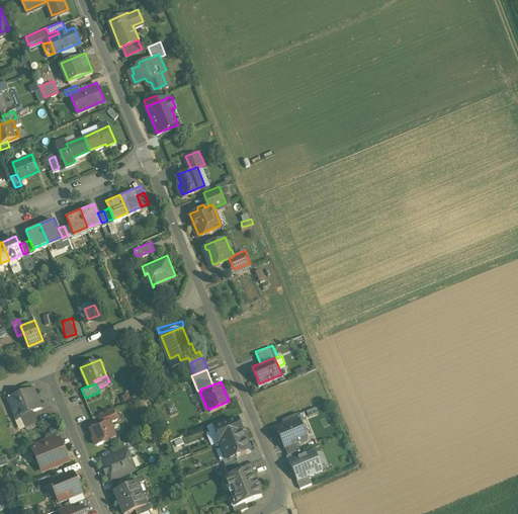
[(33,388),(9,398),(16,416),(21,414),(33,409),(41,406),(41,405),(39,406),(35,397),(37,396),(33,388)]
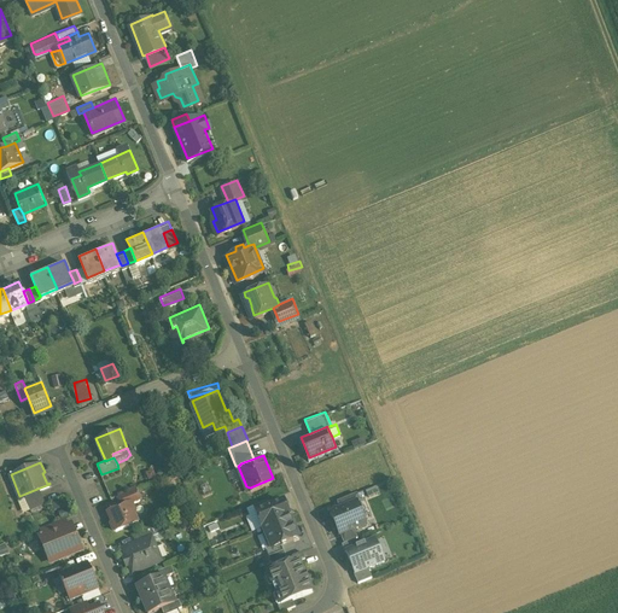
[(136,486),(117,495),(121,505),(132,500),(132,501),(139,497),(141,495),(140,494),(136,486)]
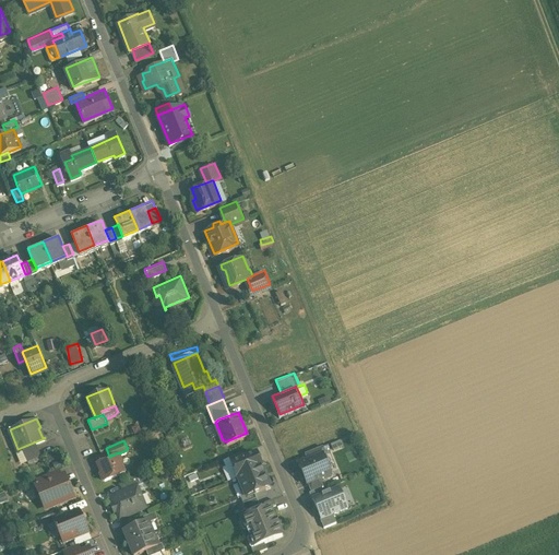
[(36,441),(23,447),(27,460),(40,455),(36,441)]
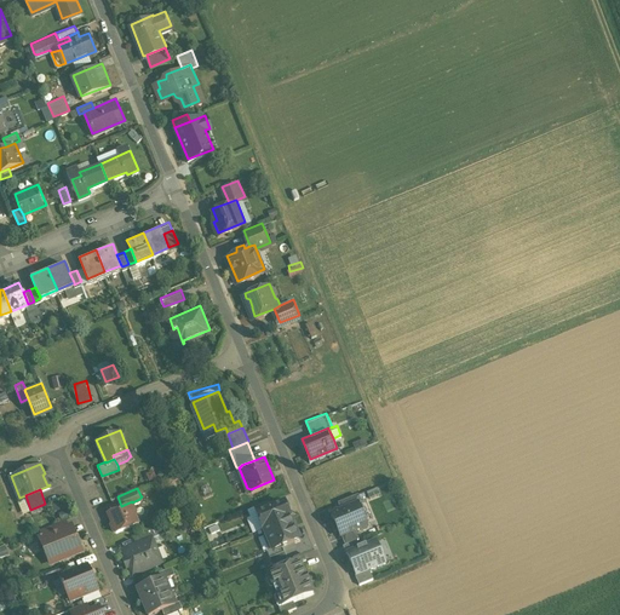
[(359,492),(338,500),(340,507),(342,507),(356,500),(357,501),(361,499),(359,492)]
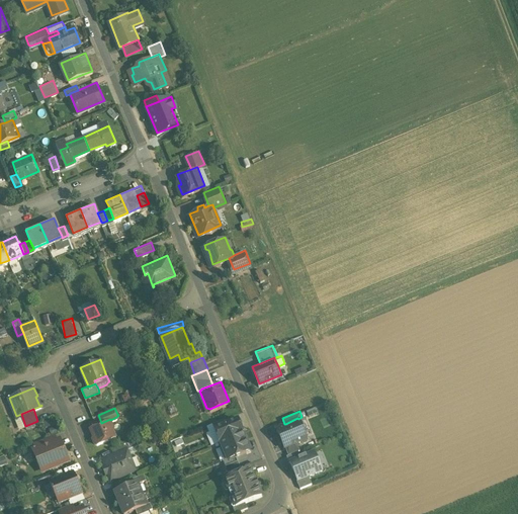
[(44,425),(55,422),(53,414),(41,417),(44,425)]
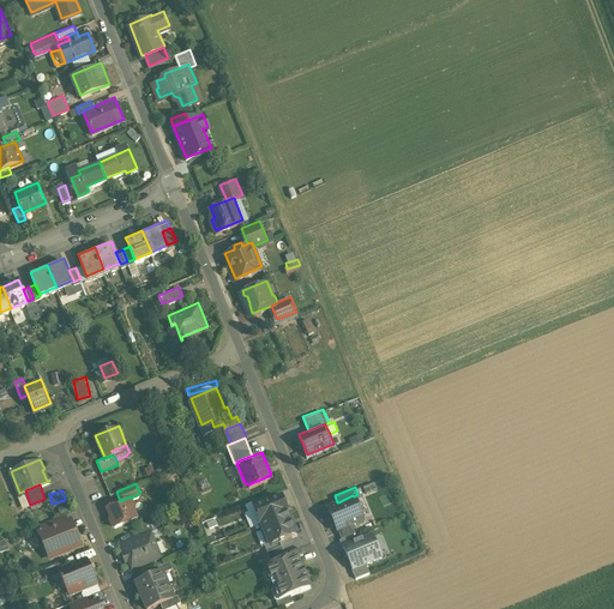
[(265,494),(252,500),(254,506),(268,501),(265,494)]
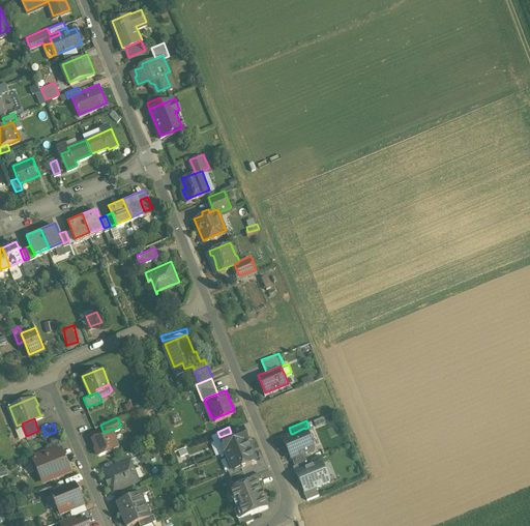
[(231,433),(219,437),(225,449),(226,449),(247,440),(248,440),(243,428),(231,433)]
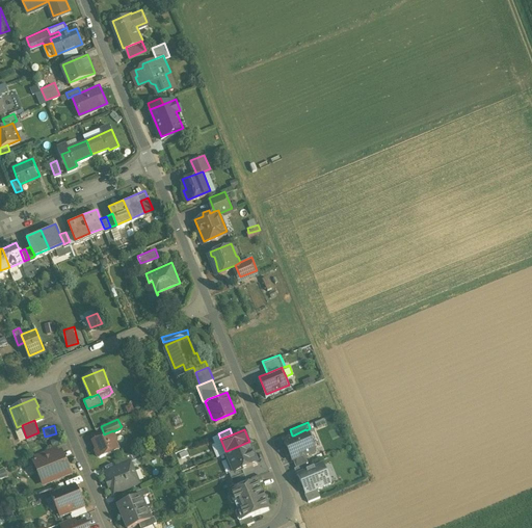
[(306,429),(293,436),(292,436),(284,439),(292,458),(293,458),(293,457),(304,453),(309,451),(311,452),(314,451),(316,448),(314,445),(312,444),(307,430),(306,429)]
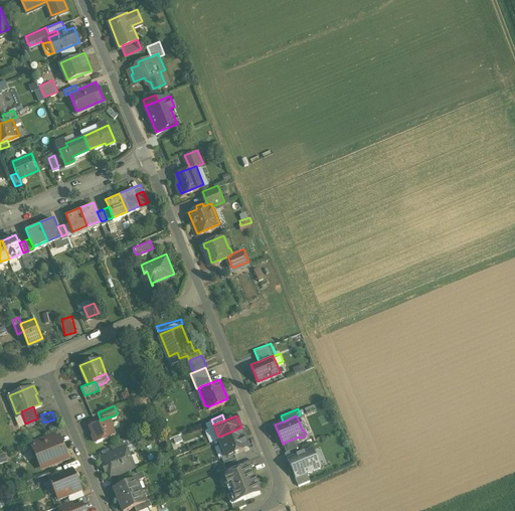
[(101,420),(90,424),(93,433),(93,435),(95,440),(97,441),(115,433),(112,426),(113,423),(110,417),(110,416),(101,420)]
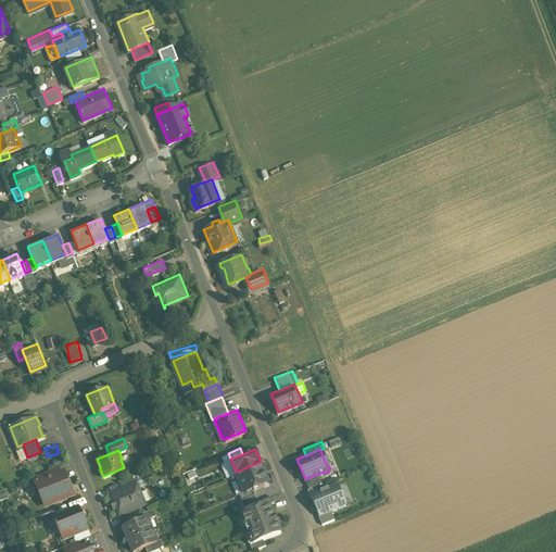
[(260,462),(237,472),(244,490),(244,491),(253,487),(267,481),(264,473),(265,471),(264,468),(262,467),(260,462)]
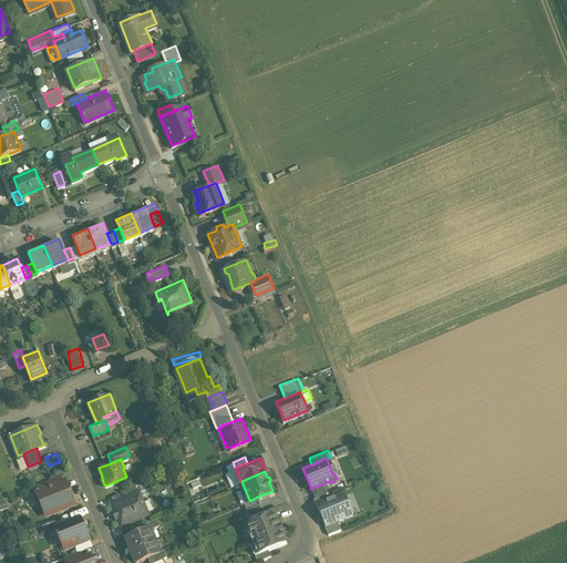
[(60,474),(37,483),(39,490),(63,480),(60,474)]
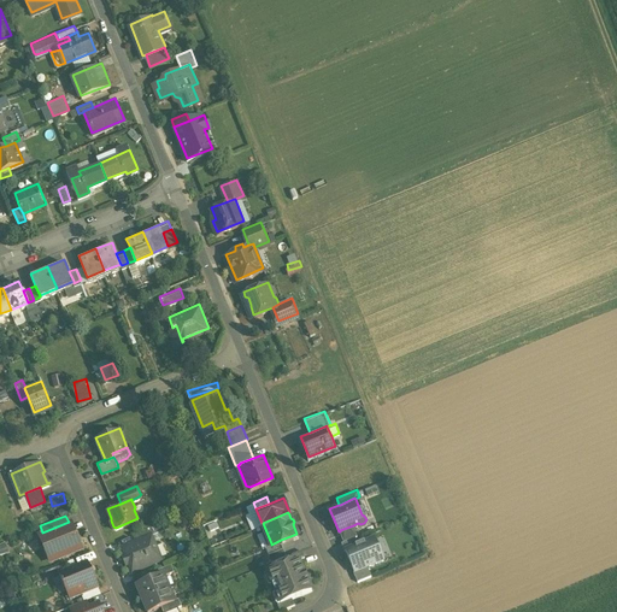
[(42,533),(40,534),(45,543),(47,542),(51,552),(59,555),(81,546),(71,522),(69,522),(42,533)]
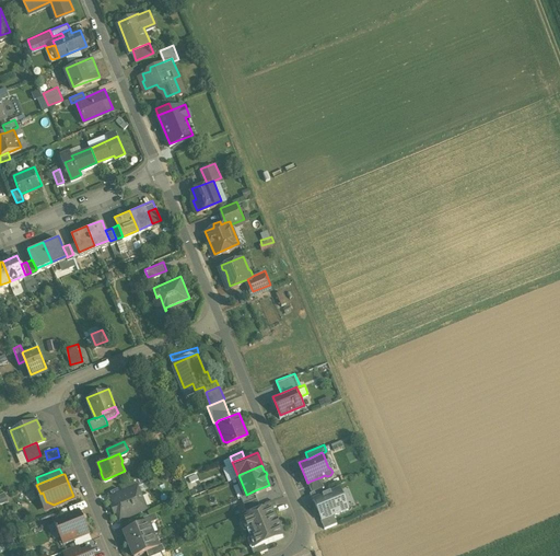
[(139,476),(120,484),(123,490),(138,484),(141,483),(139,476)]
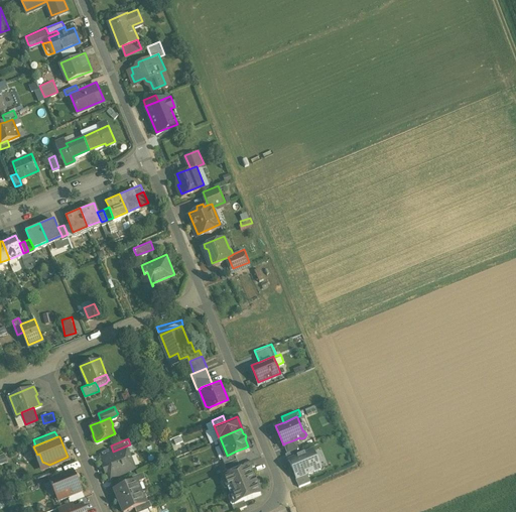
[(295,439),(284,443),(284,444),(287,452),(297,448),(298,446),(295,439)]
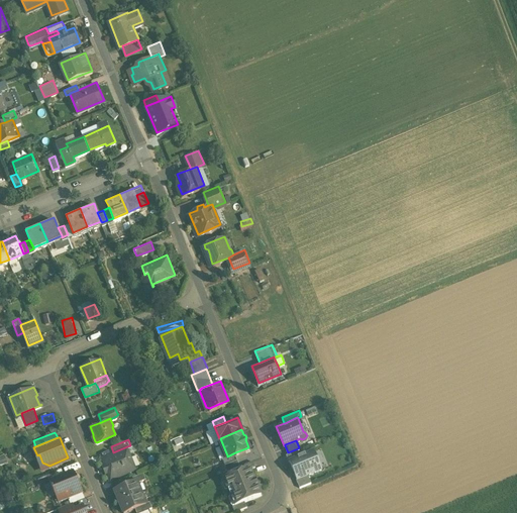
[(113,452),(102,456),(104,464),(103,465),(106,472),(107,472),(110,479),(136,468),(127,446),(113,452)]
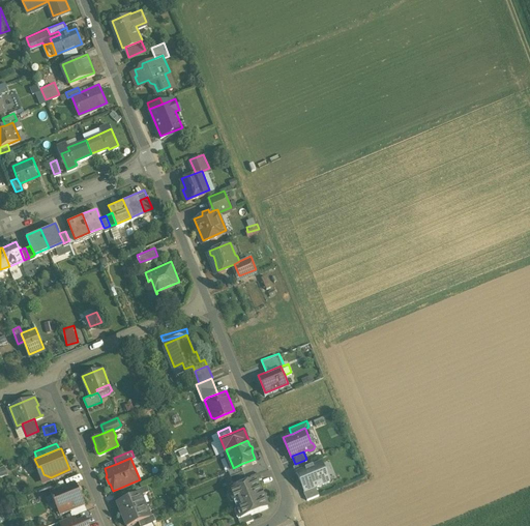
[(295,464),(293,464),(296,470),(297,470),(307,466),(305,460),(295,464)]
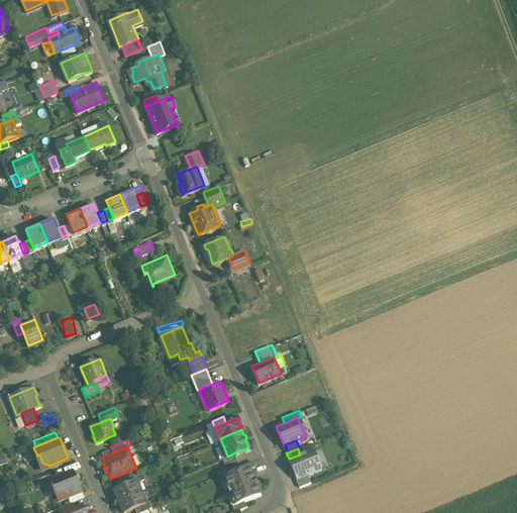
[(300,454),(290,458),(297,477),(308,473),(321,468),(314,448),(300,454)]
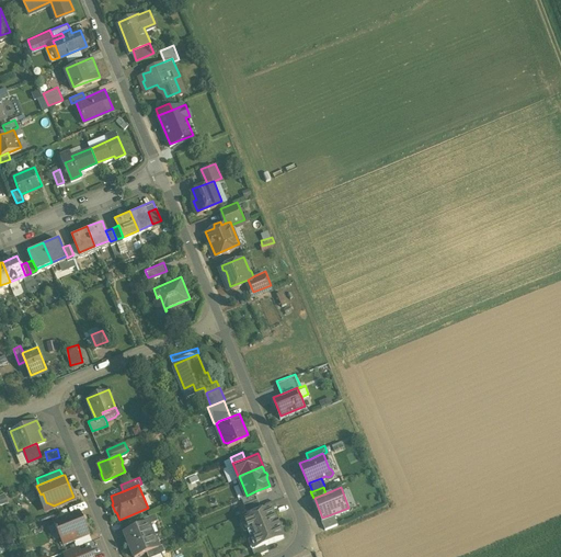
[(255,491),(247,496),(247,495),(241,497),(247,510),(260,504),(255,491)]
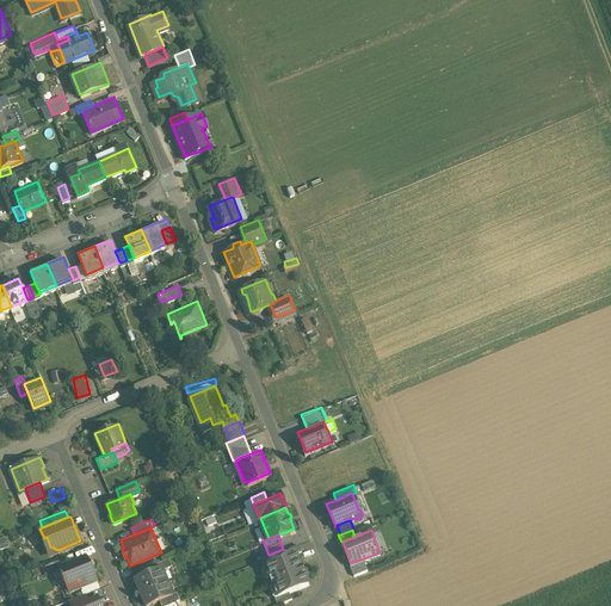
[(298,542),(284,548),(287,555),(296,551),(296,552),(302,550),(298,542)]
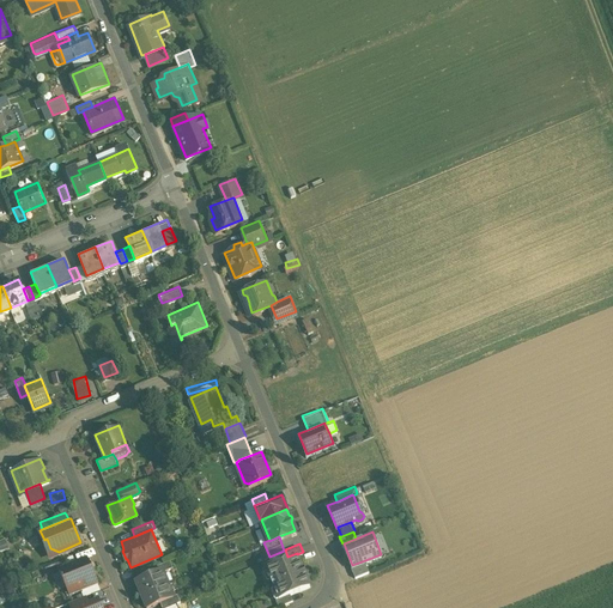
[(84,549),(67,557),(70,563),(86,555),(84,549)]
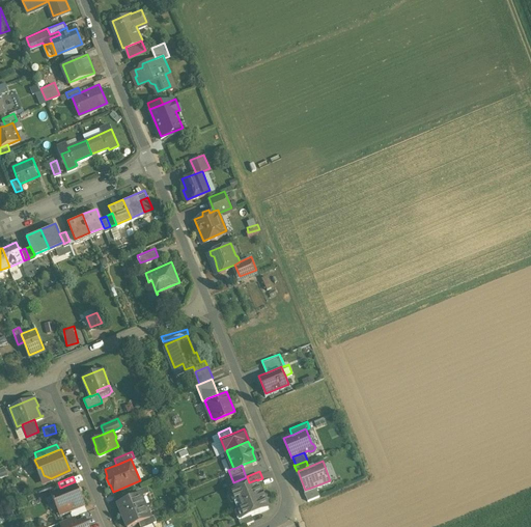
[(249,482),(230,491),(241,517),(242,518),(251,514),(268,506),(264,497),(266,497),(268,493),(263,491),(262,491),(257,480),(257,479),(249,482)]
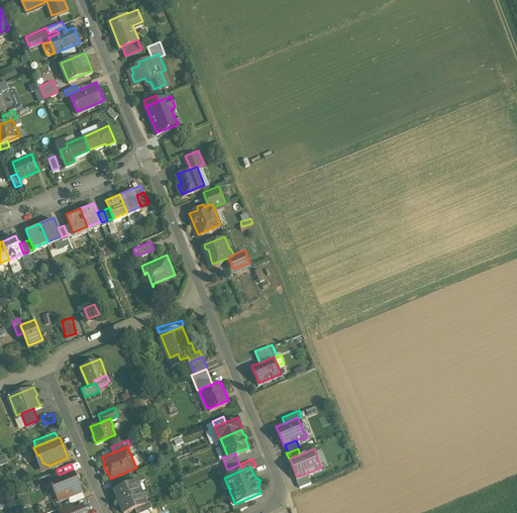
[(59,475),(49,479),(59,500),(68,496),(82,491),(73,469),(59,475)]
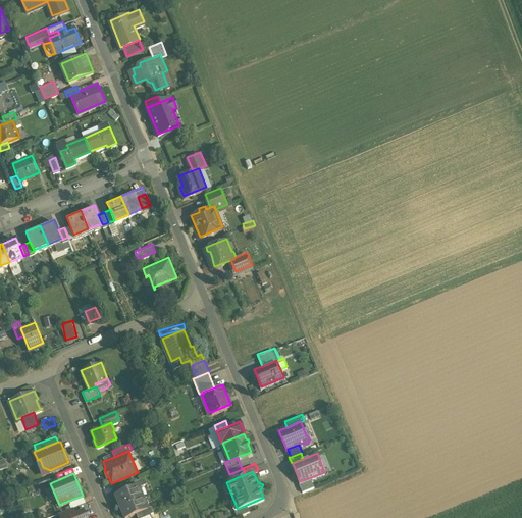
[(145,476),(124,484),(127,489),(139,485),(147,482),(145,476)]
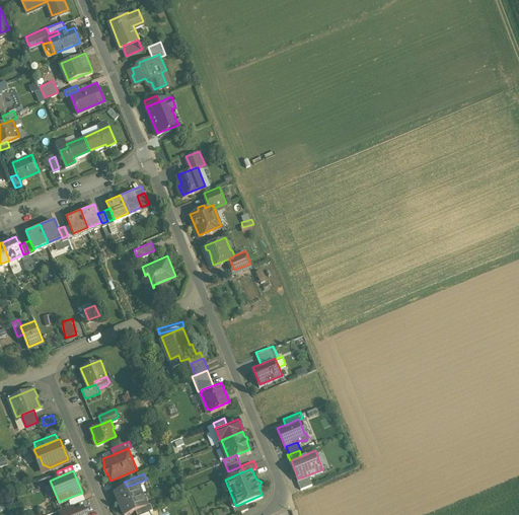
[(309,474),(298,479),(297,480),(301,488),(312,483),(309,474)]
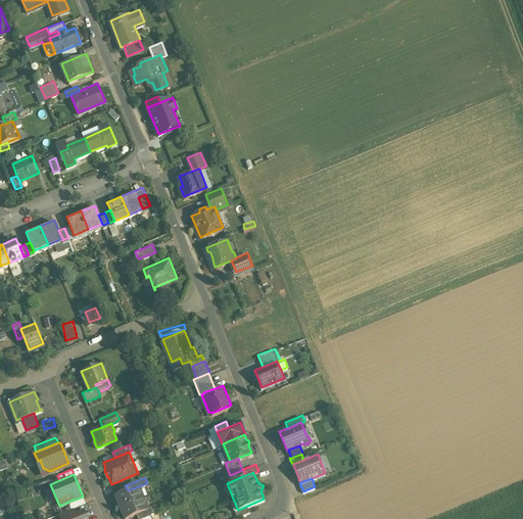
[(128,490),(116,496),(119,501),(120,502),(122,506),(143,497),(139,486),(128,490)]
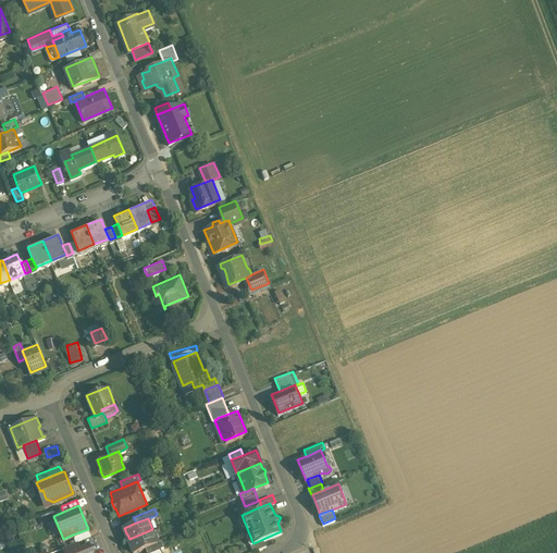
[(88,529),(73,535),(76,541),(91,535),(88,529)]
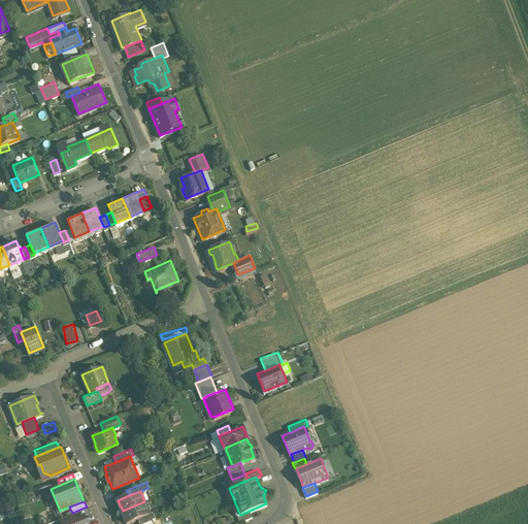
[(144,501),(123,511),(125,515),(124,517),(126,522),(138,518),(150,513),(149,513),(144,501)]
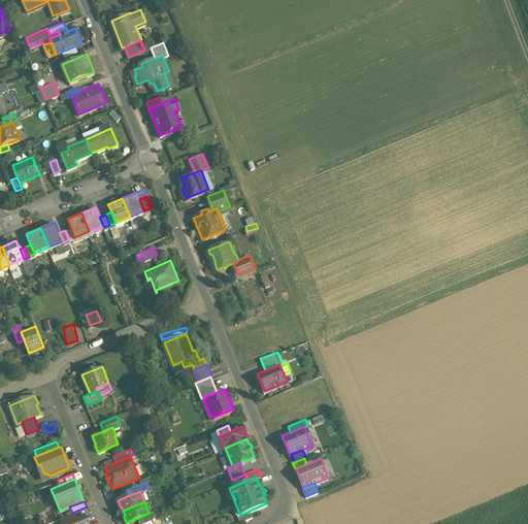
[(150,513),(138,518),(140,523),(153,518),(156,517),(153,511),(149,513),(150,513)]
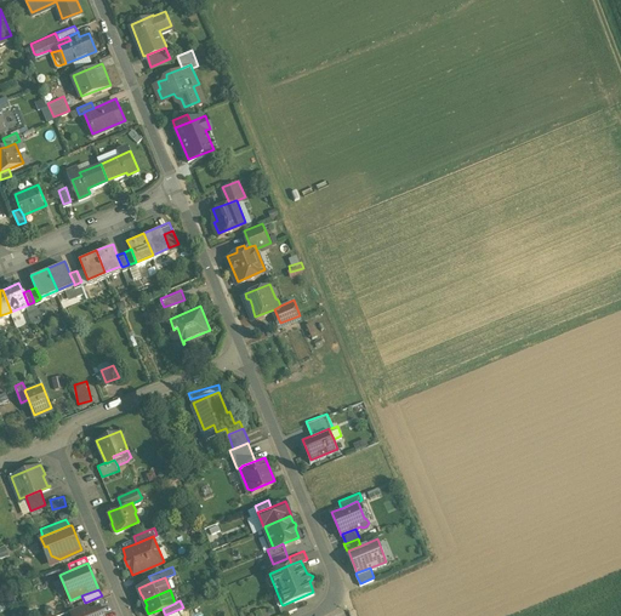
[(294,600),(283,605),(281,604),(279,605),(281,612),(296,606),(294,600)]
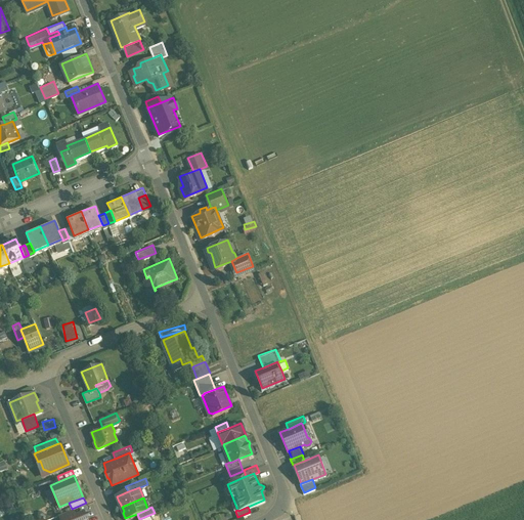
[(70,509),(58,514),(60,519),(61,519),(73,515),(70,509)]
